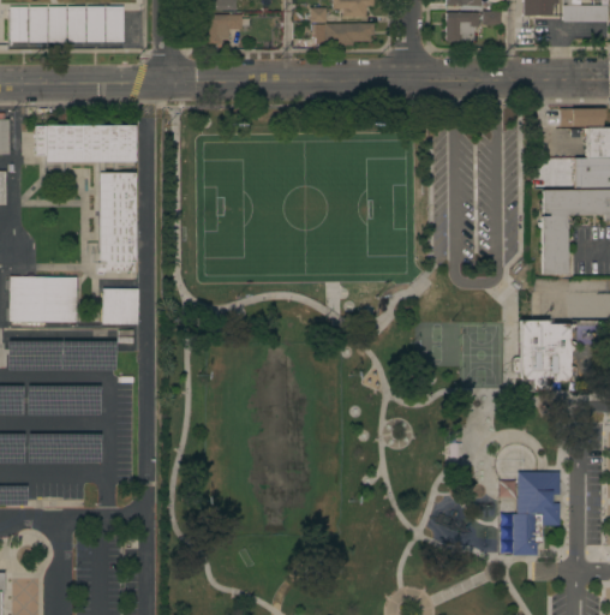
[(238,0),(238,10),(204,10),(204,0),(238,0)]
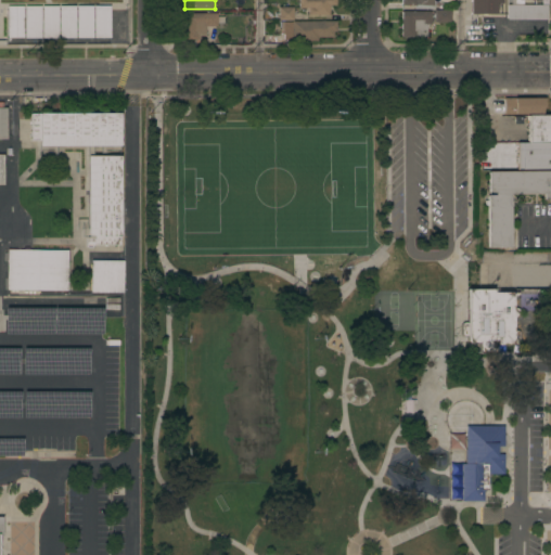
[(340,0),(340,4),(332,4),(333,15),(310,15),(310,8),(302,8),(302,0),(340,0)]
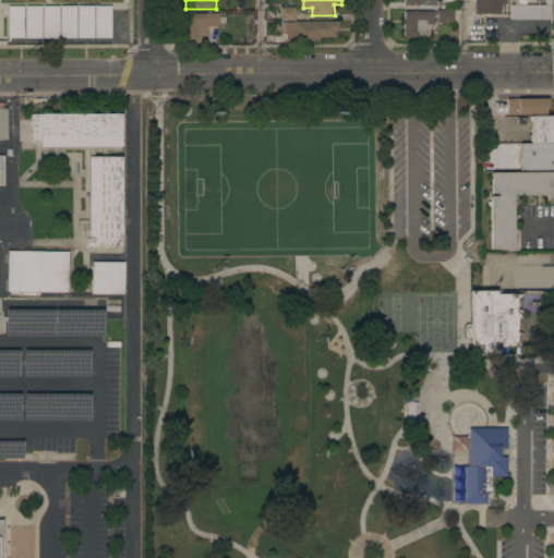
[(509,0),(509,3),(502,3),(502,14),(476,14),(476,0),(509,0)]
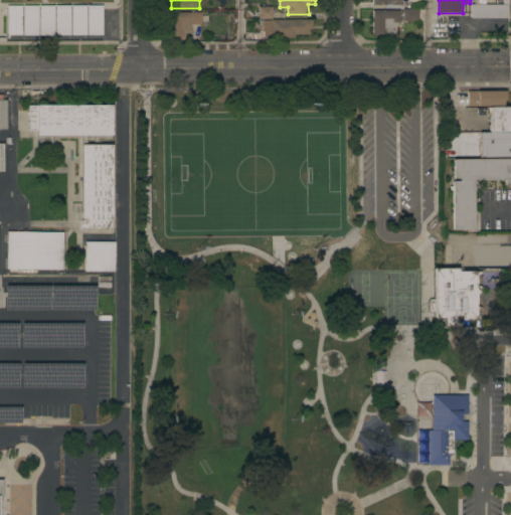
[(473,17),(473,4),(477,4),(477,0),(488,0),(488,4),(510,4),(510,18),(473,17)]
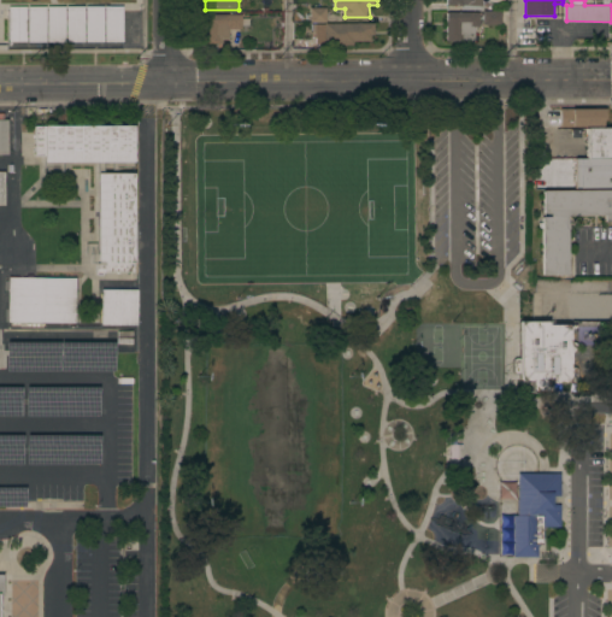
[(10,6),(28,6),(28,41),(10,42),(10,6)]
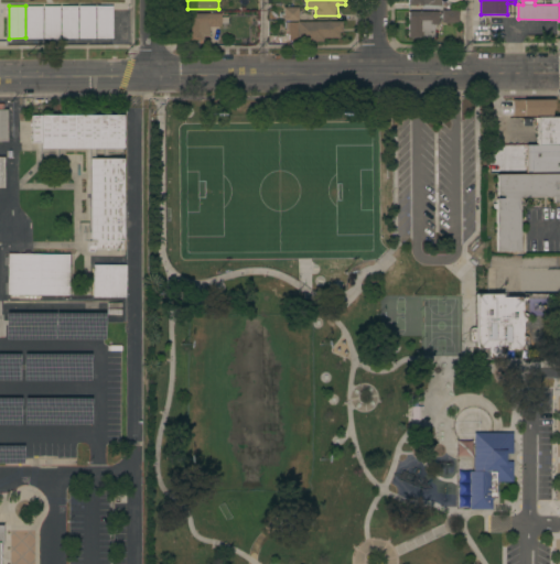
[(27,6),(43,6),(43,38),(27,39),(27,6)]
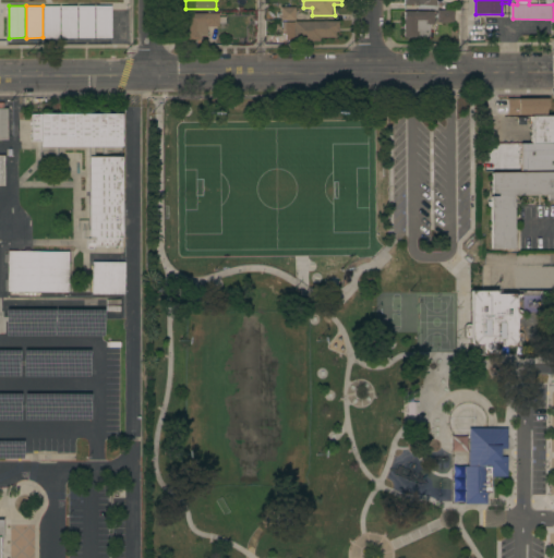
[(44,5),(59,5),(60,38),(44,38),(44,5)]
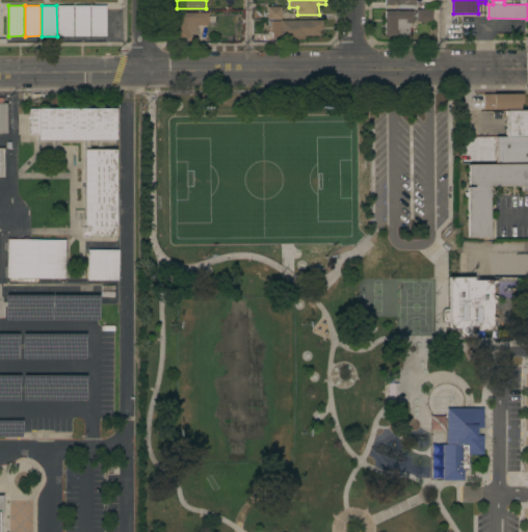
[(58,5),(73,5),(74,35),(58,35),(58,5)]
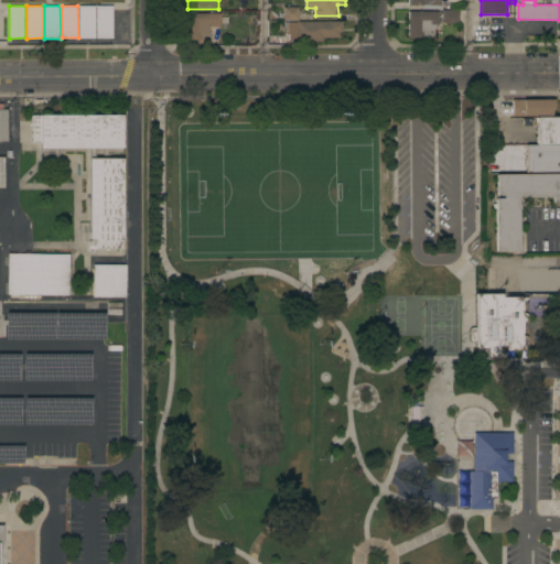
[(79,6),(95,6),(96,38),(79,39),(79,6)]
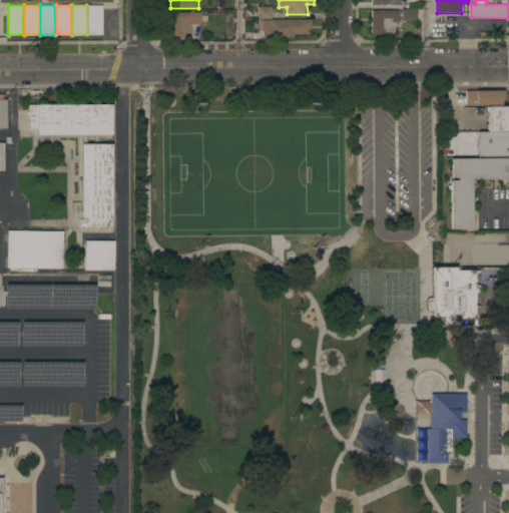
[(88,5),(103,5),(103,34),(89,35),(88,5)]
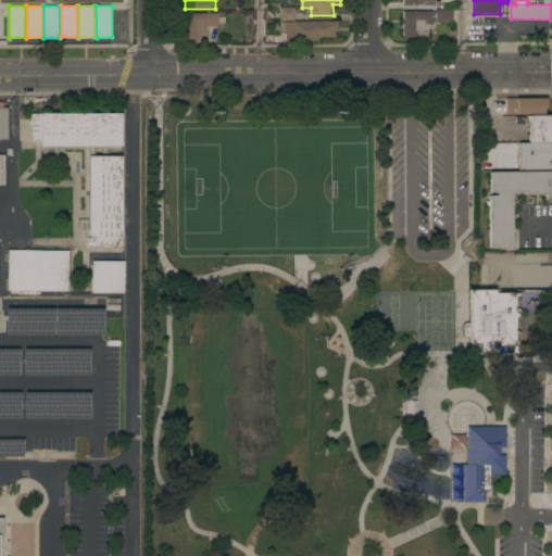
[(297,7),(297,21),(283,21),(281,7),(297,7)]
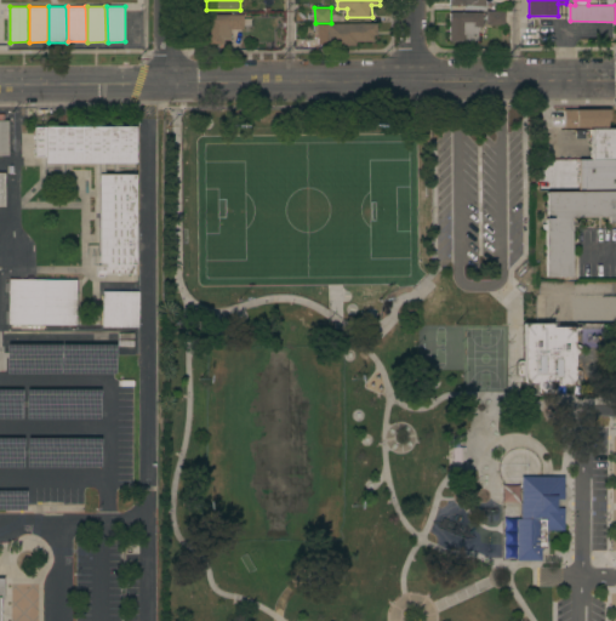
[(508,11),(508,24),(489,24),(489,11),(508,11)]
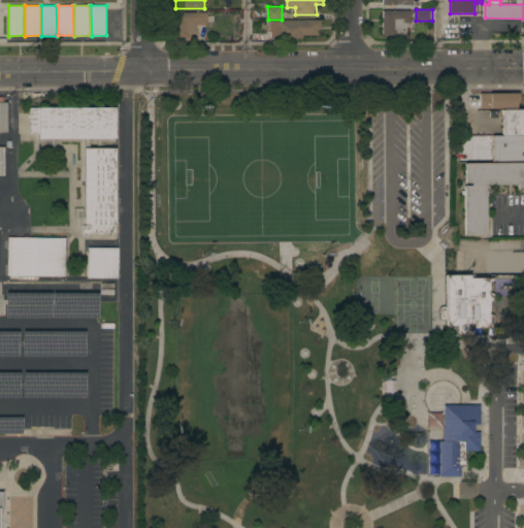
[(413,10),(414,23),(410,23),(410,35),(385,35),(385,10),(413,10)]
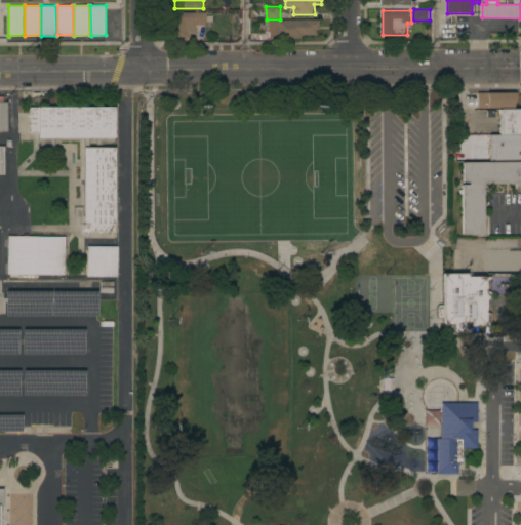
[(208,12),(208,25),(198,25),(198,34),(192,34),(192,37),(174,37),(173,12),(208,12)]
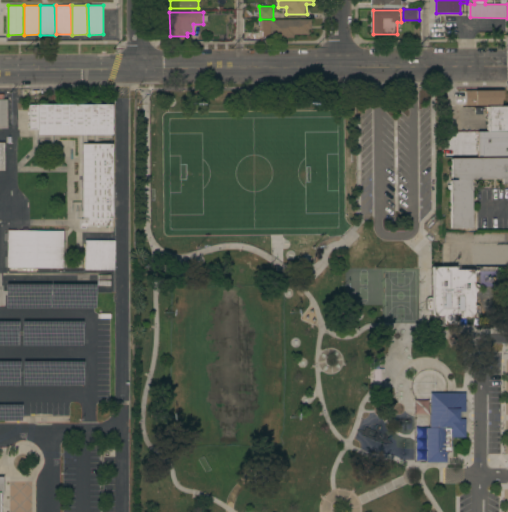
[(272,37),(272,19),(313,19),(313,29),(310,29),(310,34),(296,34),(296,37),(272,37)]
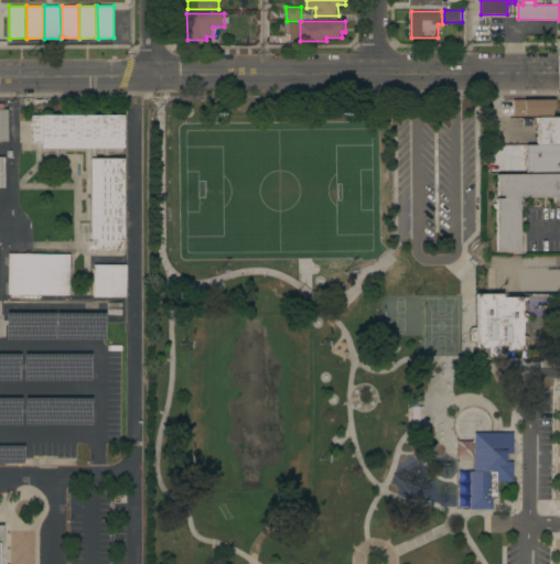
[(9,110),(0,109),(0,141),(9,141),(9,110)]
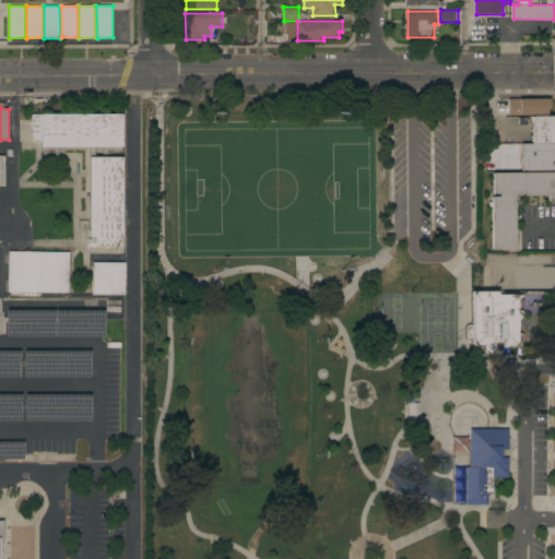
[(124,114),(124,247),(96,247),(96,248),(91,248),(91,146),(43,146),(43,141),(34,141),(34,114),(124,114)]
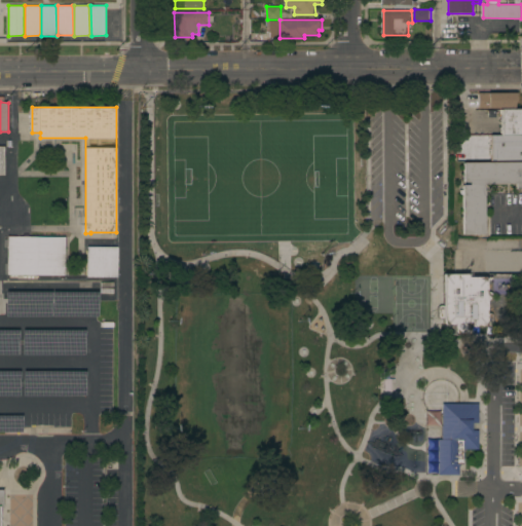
[(504,108),(521,108),(521,135),(502,135),(504,108)]
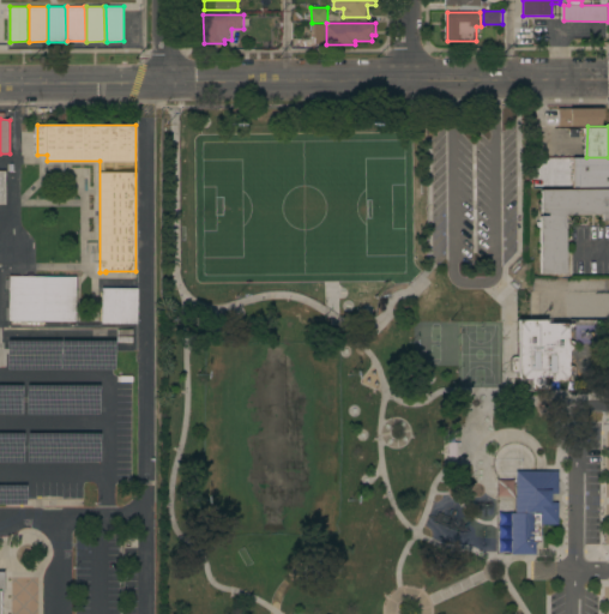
[(608,187),(574,187),(576,181),(573,181),(573,174),(574,174),(574,157),(586,157),(608,157),(608,187)]
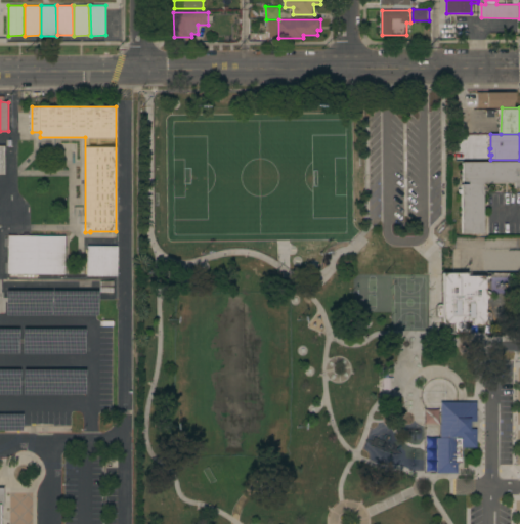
[(519,187),(515,187),(515,182),(484,183),(484,233),(464,233),(463,184),(470,184),(469,181),(464,181),(464,162),(519,162),(519,187)]
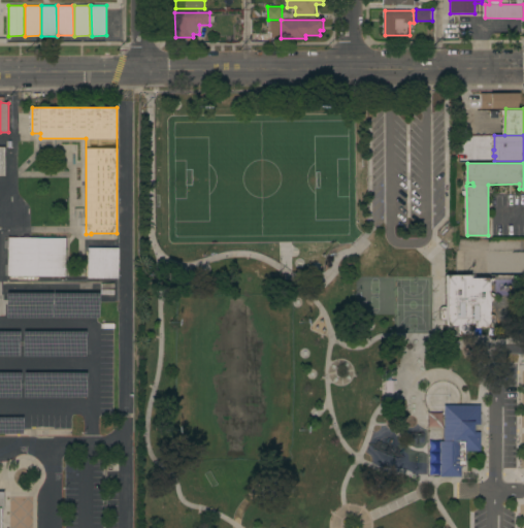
[(67,238),(67,276),(9,275),(9,237),(67,238)]
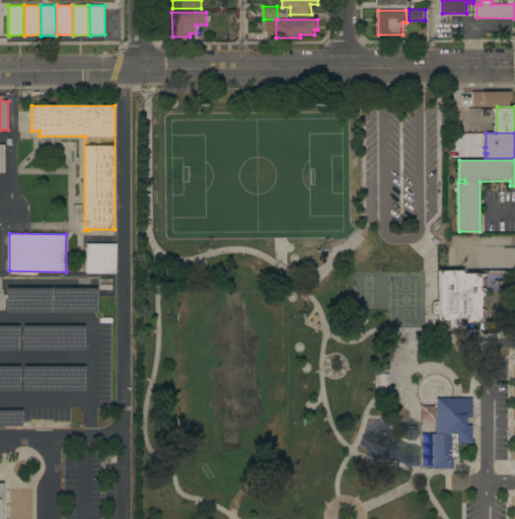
[(118,243),(118,274),(88,273),(88,243),(118,243)]
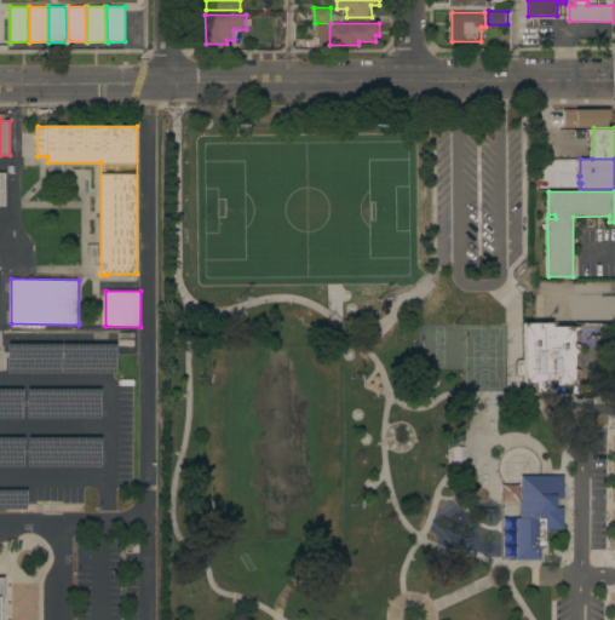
[(553,323),(553,327),(582,326),(582,328),(582,329),(581,329),(575,331),(575,345),(578,344),(580,344),(581,345),(582,346),(582,354),(581,355),(580,355),(575,355),(575,369),(580,369),(581,369),(582,371),(582,378),(581,379),(575,379),(575,384),(573,385),(562,385),(561,384),(559,384),(559,382),(558,378),(555,382),(549,382),(549,388),(555,388),(553,394),(552,394),(551,395),(538,395),(535,392),(535,389),(529,389),(527,388),(526,386),(526,375),(521,375),(519,375),(518,374),(518,373),(518,362),(519,361),(526,361),(524,323),(553,323)]
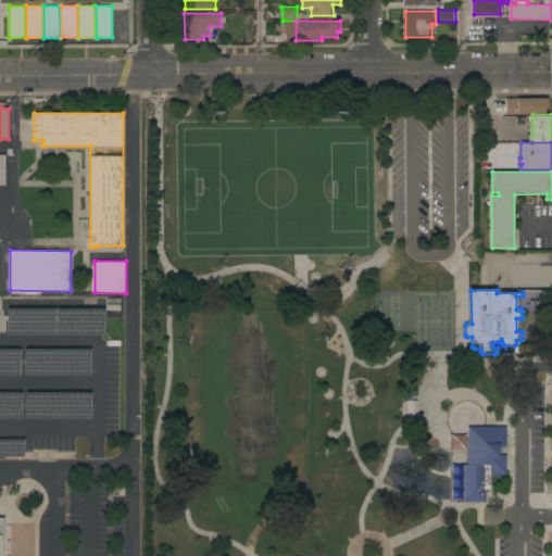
[(10,336),(10,310),(107,310),(107,336),(10,336)]
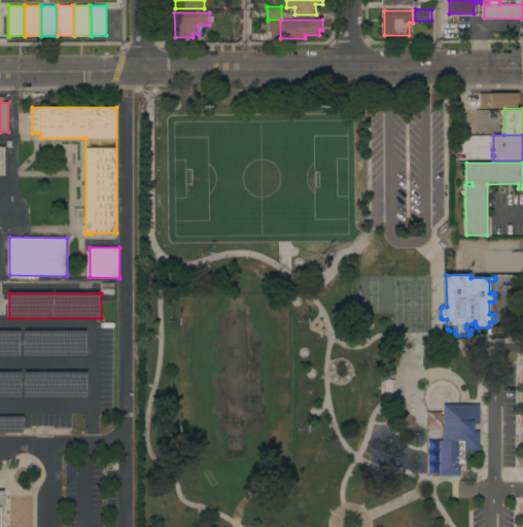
[(25,356),(25,330),(88,330),(88,356),(25,356)]
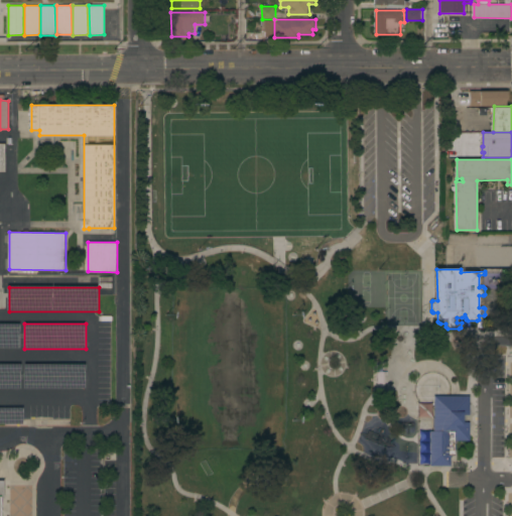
[(0,348),(0,325),(20,325),(20,349),(0,348)]
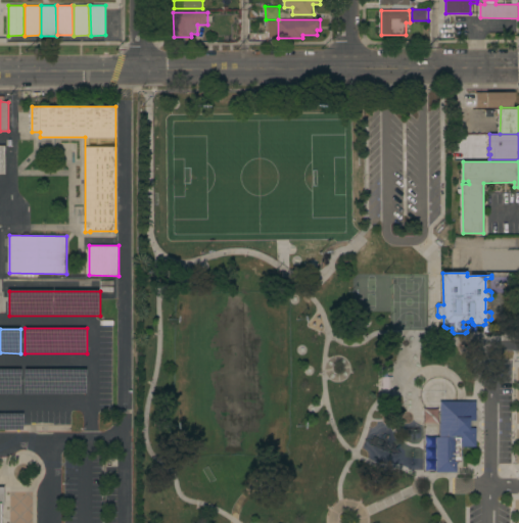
[(0,394),(0,369),(22,370),(22,394),(0,394)]
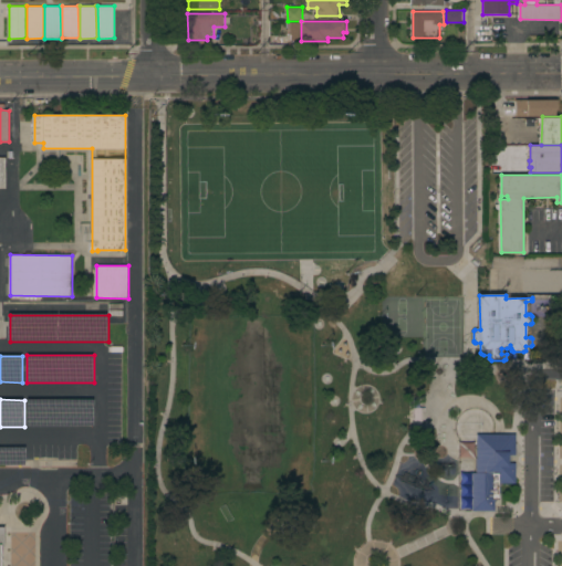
[(28,427),(28,400),(95,400),(95,427),(28,427)]
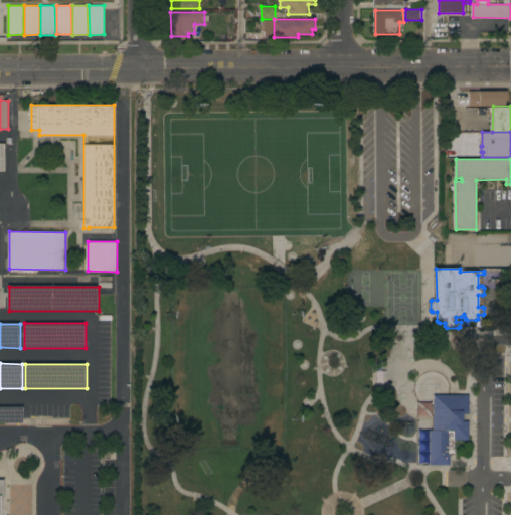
[(388,370),(388,374),(385,374),(385,389),(378,389),(378,371),(388,370)]
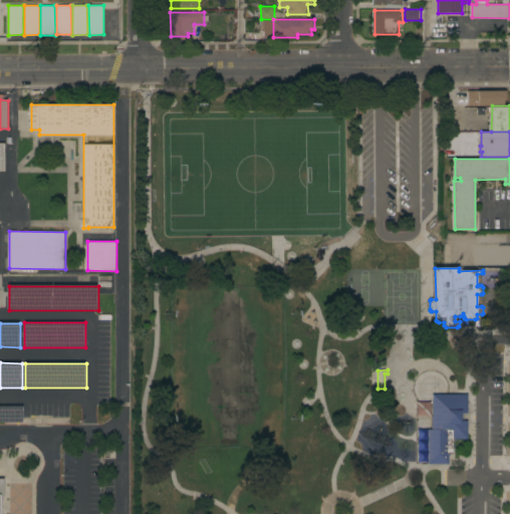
[(469,394),(470,413),(462,413),(462,421),(469,421),(469,439),(454,439),(455,454),(450,454),(450,464),(431,464),(430,430),(434,430),(434,395),(469,394)]
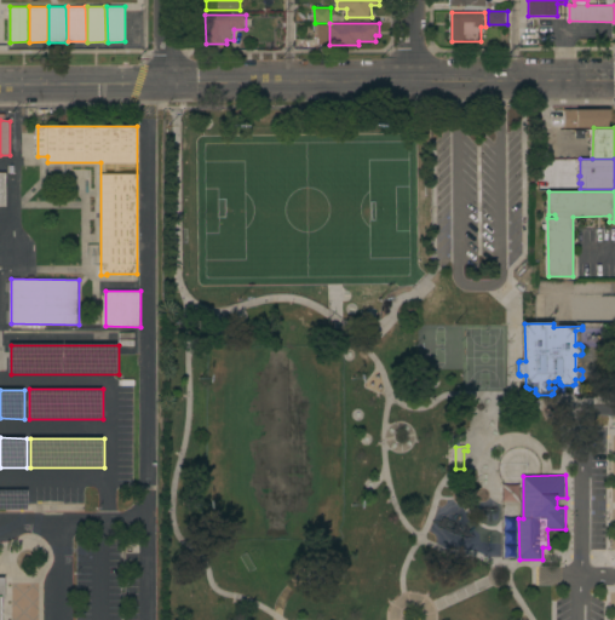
[(521,501),(519,486),(504,486),(504,501),(521,501)]
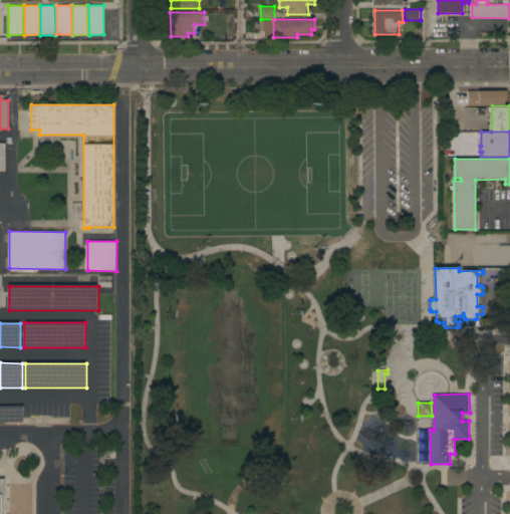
[(0,407),(25,407),(25,423),(0,423),(0,407)]
